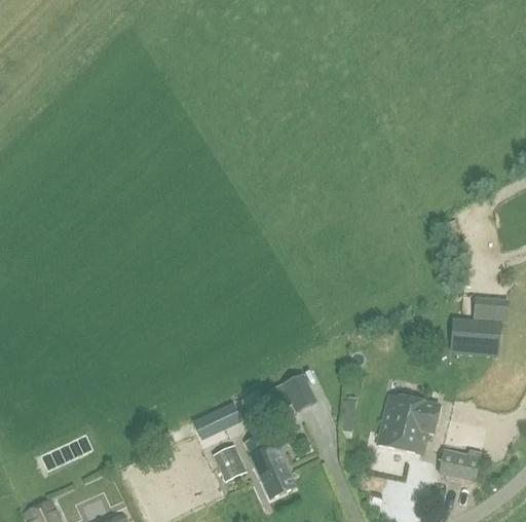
[(474,301),(473,320),(505,322),(506,303),(474,301)]
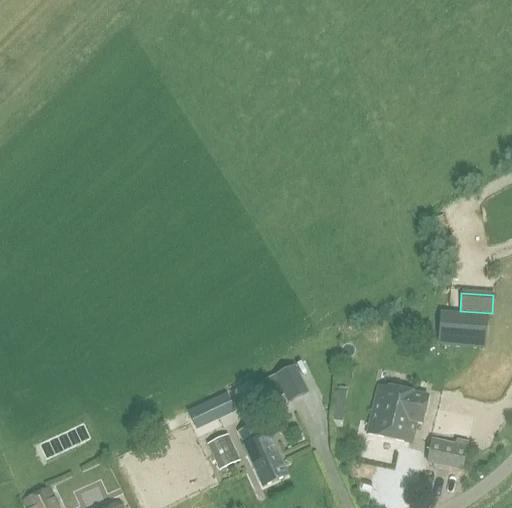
[(483,342),(485,315),(440,312),(438,339),(483,342)]
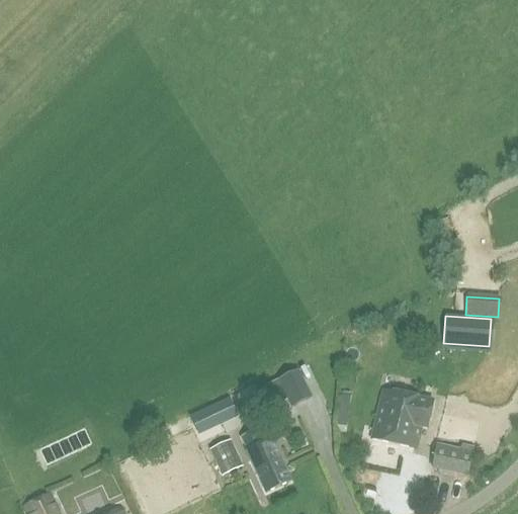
[(296,367),(275,377),(285,398),(289,405),(311,395),(296,367)]
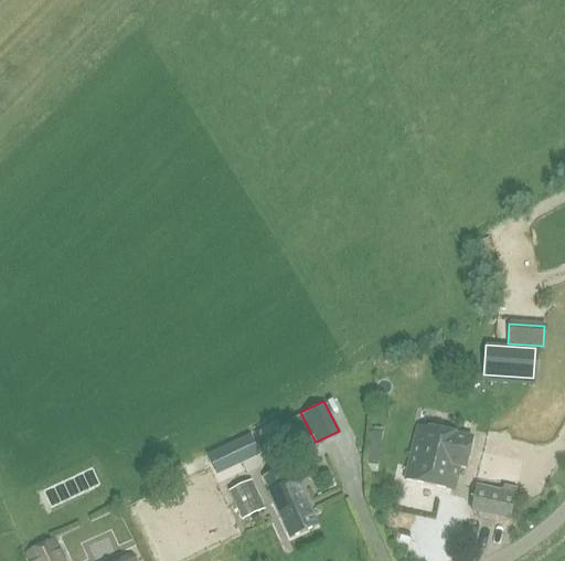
[(456,488),(460,466),(466,467),(472,436),(418,424),(406,477),(456,488)]
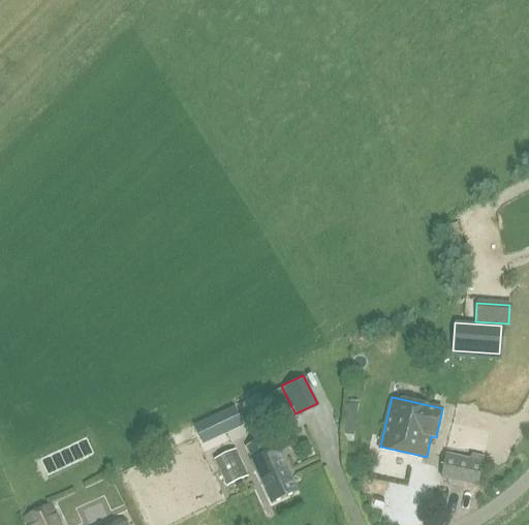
[(242,423),(232,404),(192,423),(201,442),(242,423)]
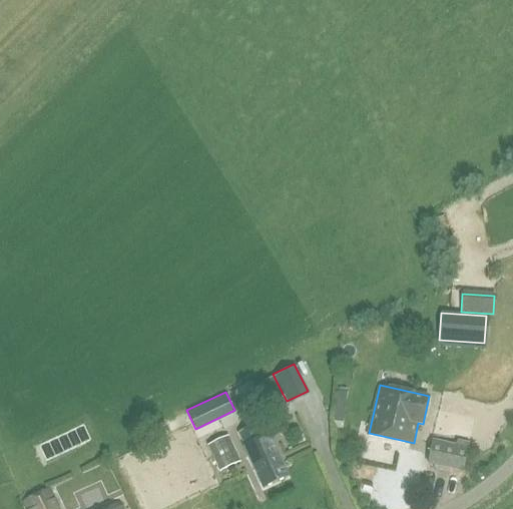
[(270,435),(262,439),(254,422),(231,433),(243,458),(248,455),(264,487),(289,476),(270,435)]
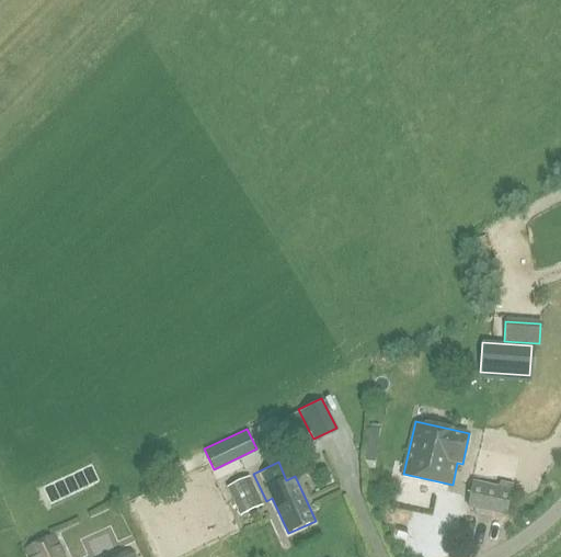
[(263,502),(250,474),(226,485),(239,513),(263,502)]
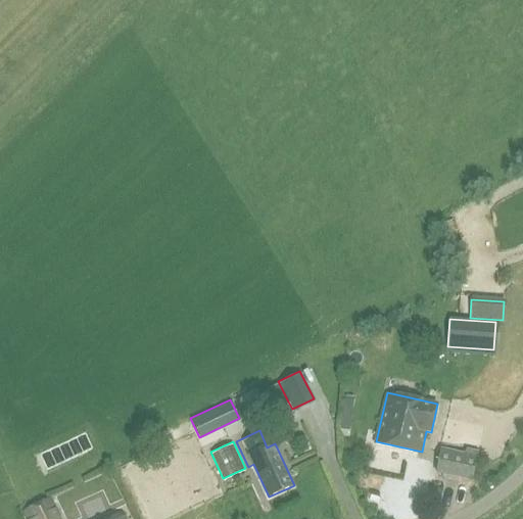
[(435,469),(472,476),(477,447),(465,445),(464,450),(440,444),(435,469)]
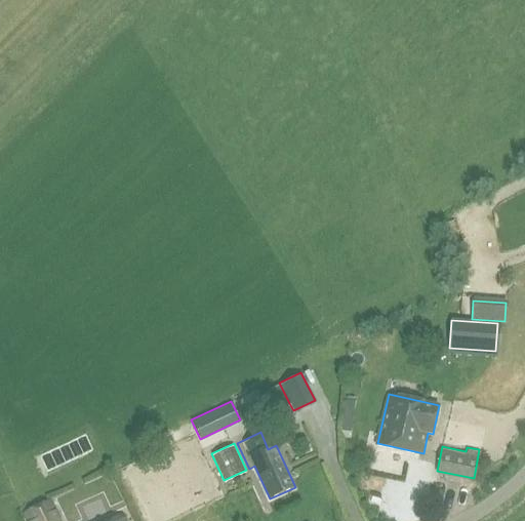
[(22,510),(27,520),(62,520),(51,496),(22,510)]
